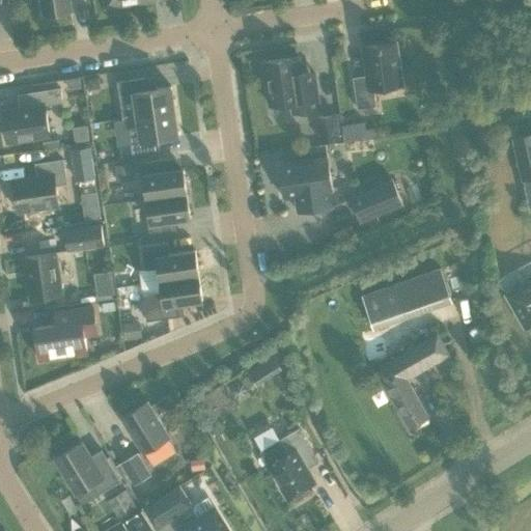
[(40,0),(43,15),(72,10),(70,0),(40,0)]
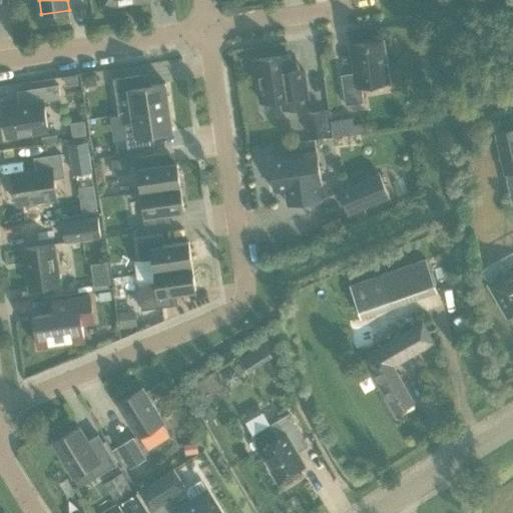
[(355,72),(341,74),(345,104),(363,102),(361,85),(388,81),(382,41),(351,45),(355,72)]
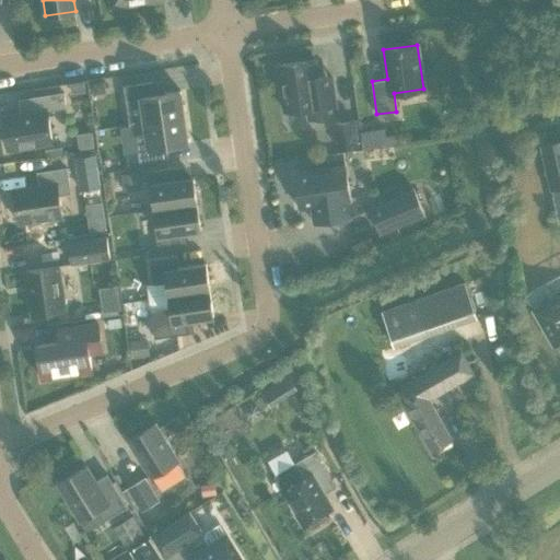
[(278,65),(284,111),(307,107),(310,118),(337,114),(333,86),(318,89),(314,59),(278,65)]
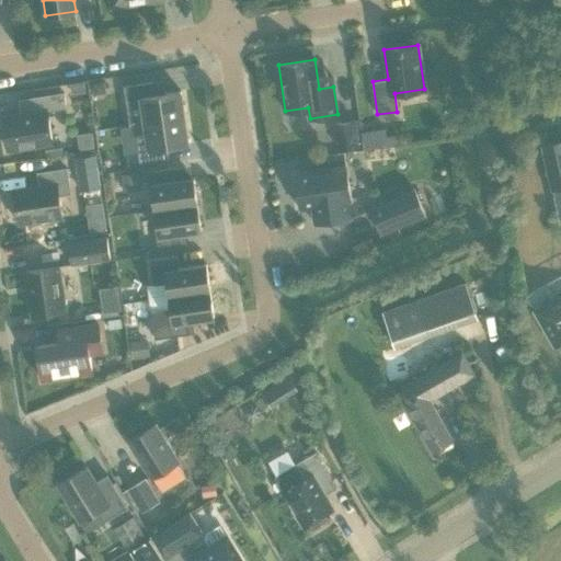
[(145,123),(184,116),(180,91),(153,94),(152,81),(124,86),(126,100),(141,98),(145,123)]
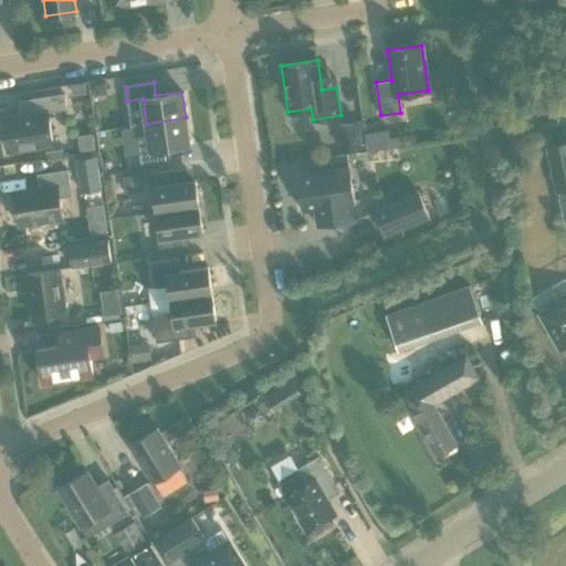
[(53,144),(48,112),(66,109),(64,93),(31,98),(34,114),(2,118),(8,150),(53,144)]
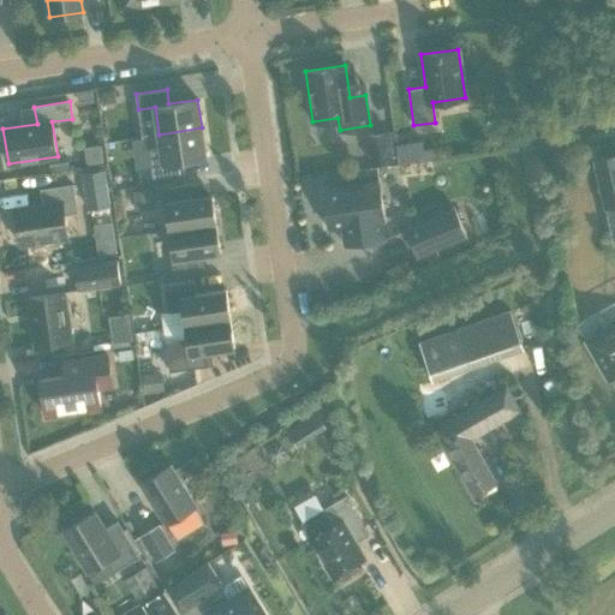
[(207,156),(202,127),(159,135),(162,161),(151,163),(154,179),(184,174),(183,160),(207,156)]
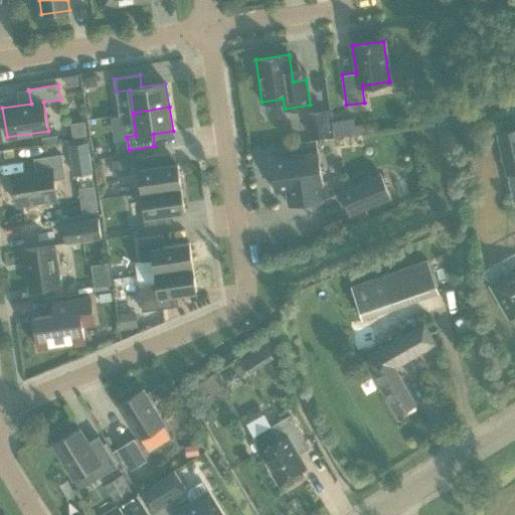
[(330,135),(326,110),(307,112),(311,137),(330,135)]
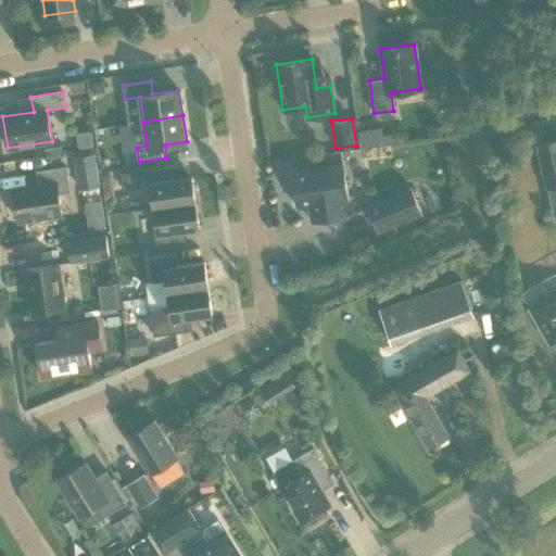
[(377,147),(375,129),(356,131),(358,149),(377,147)]
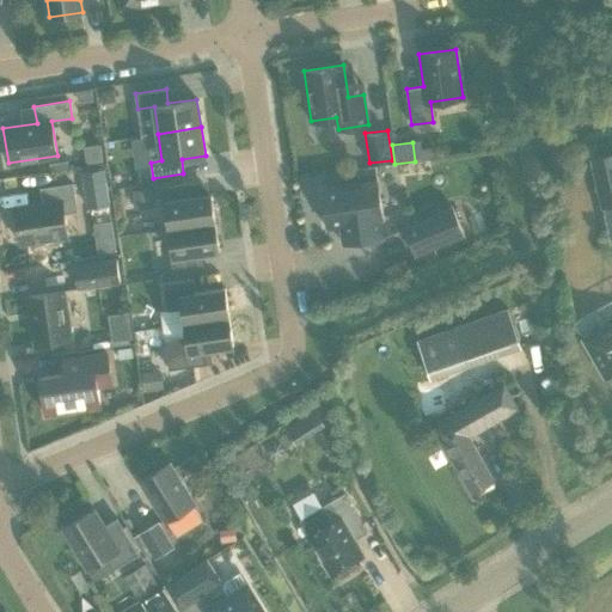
[(611,204),(611,153),(591,158),(603,207),(611,204)]
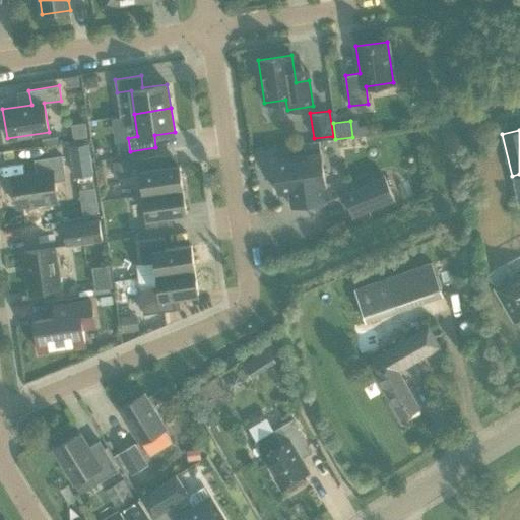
[(92,175),(87,144),(69,147),(74,178),(92,175)]
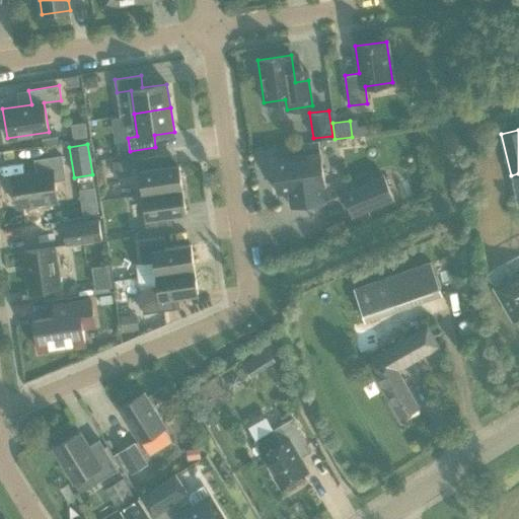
[(320,153),(272,161),(277,193),(289,191),(291,207),(323,203),(321,187),(325,186),(320,153)]
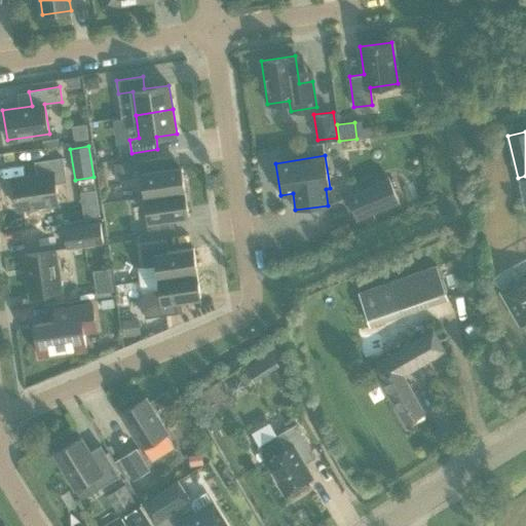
[(142,173),(145,196),(185,190),(181,166),(164,168),(163,156),(137,160),(139,173),(142,173)]
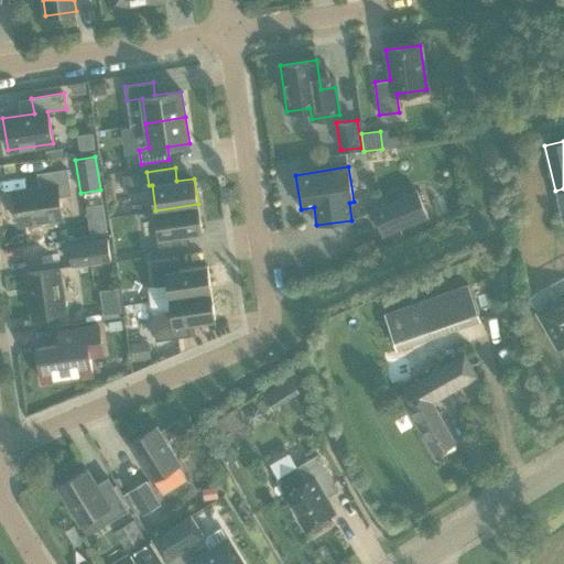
[(13,191),(19,225),(63,218),(60,196),(71,194),(67,169),(38,173),(40,187),(13,191)]
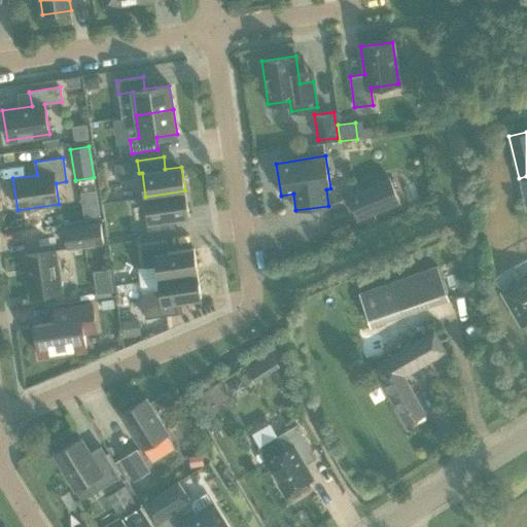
[(133,178),(131,162),(113,165),(116,181),(133,178)]
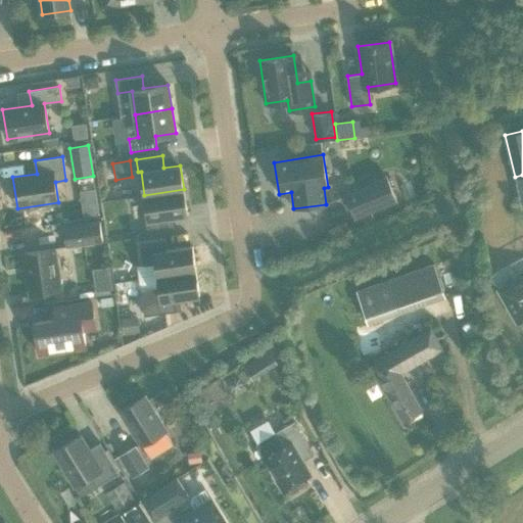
[(386,177),(345,195),(354,218),(396,200),(386,177)]
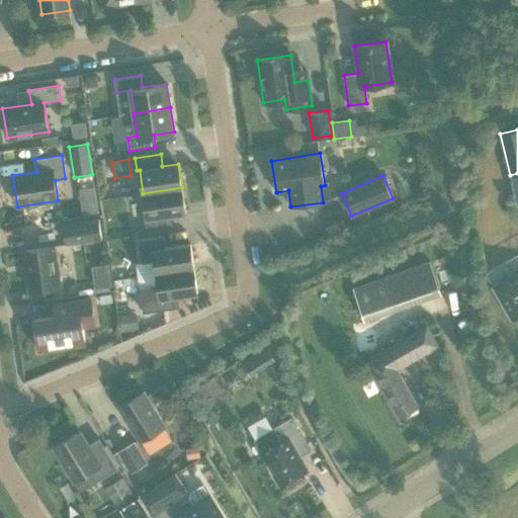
[(91,180),(77,182),(81,203),(95,200),(91,180)]
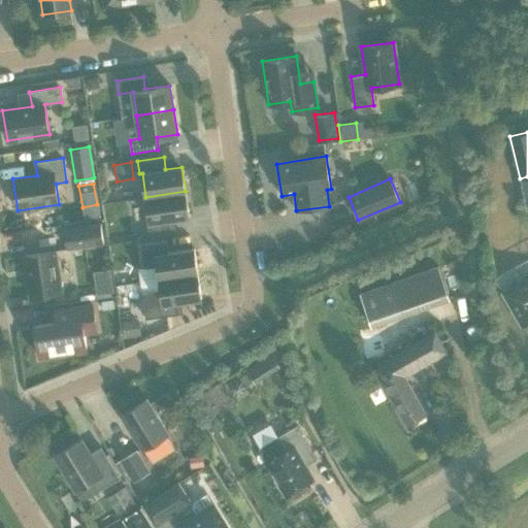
[(186,191),(145,197),(150,222),(146,222),(149,234),(174,231),(173,219),(189,216),(186,191)]
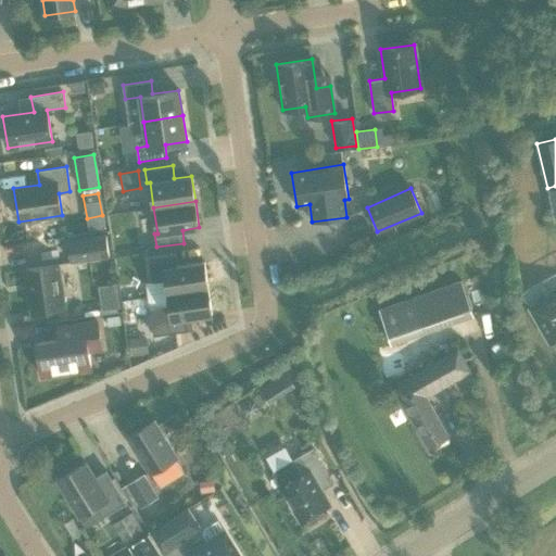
[(110,257),(106,235),(67,241),(71,263),(110,257)]
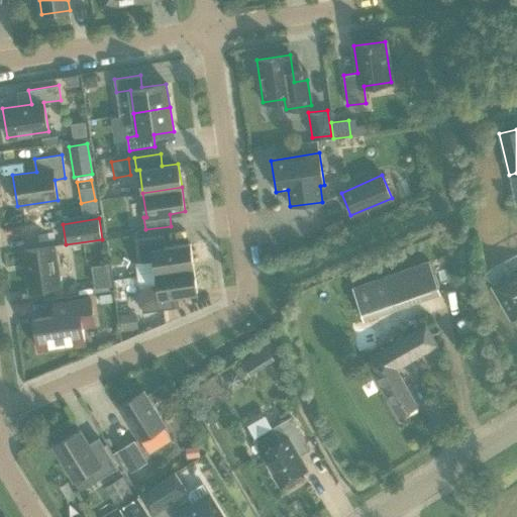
[(156,273),(193,268),(190,243),(165,247),(163,235),(137,238),(141,262),(153,261),(156,273)]
